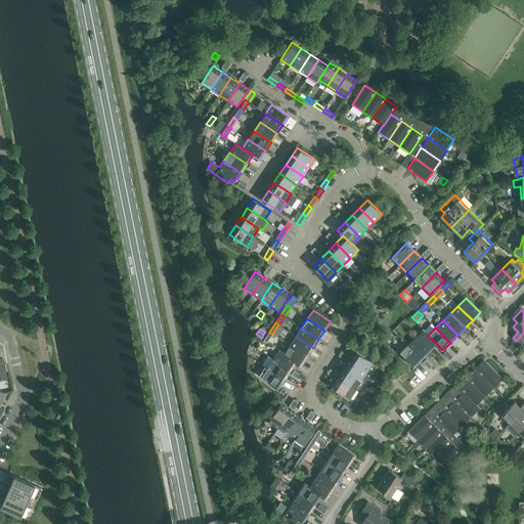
[(429,335),(423,330),(415,337),(430,351),(437,344),(428,336),(429,335)]
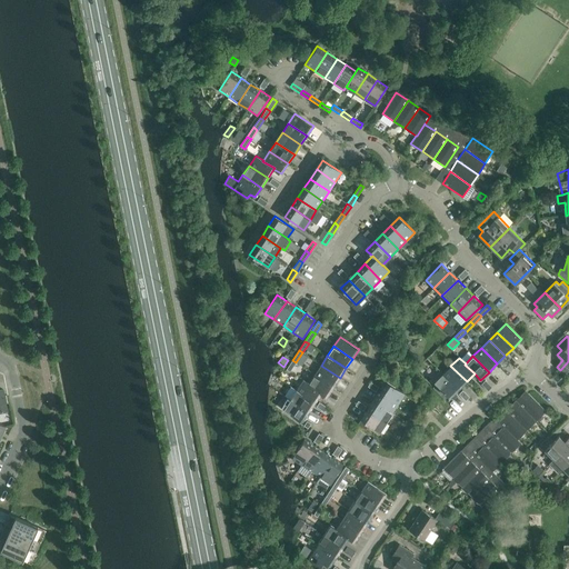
[(286,369),(290,371),(296,362),(292,360),(286,369)]
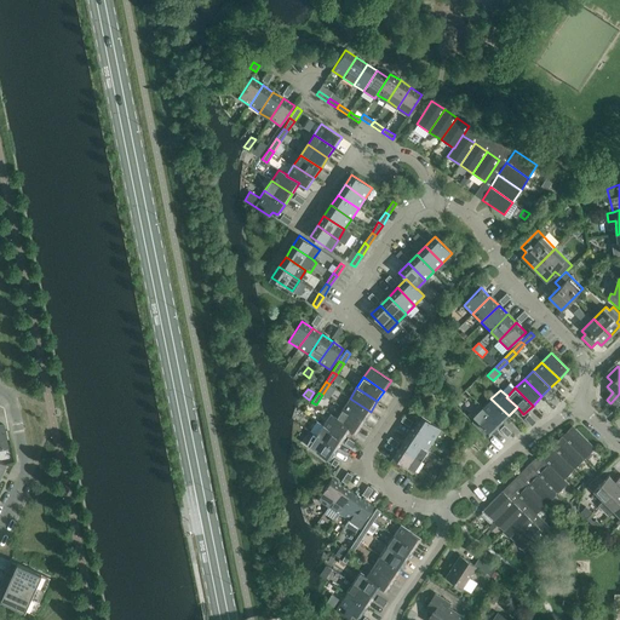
[(343,408),(363,422),(371,412),(350,399),(343,408)]
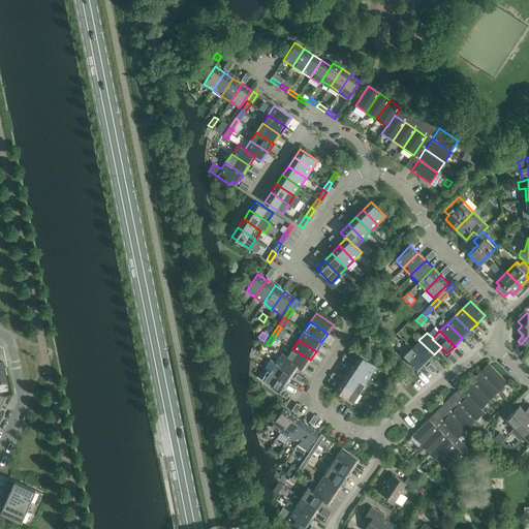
[(434,354),(418,340),(411,347),(426,363),(434,354)]
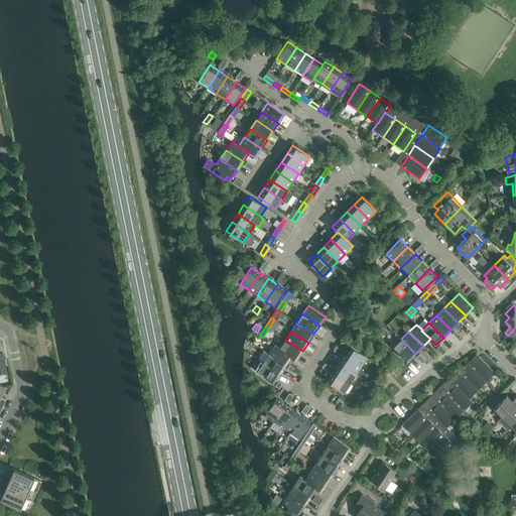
[(394,347),(408,361),(415,354),(401,339),(394,347)]
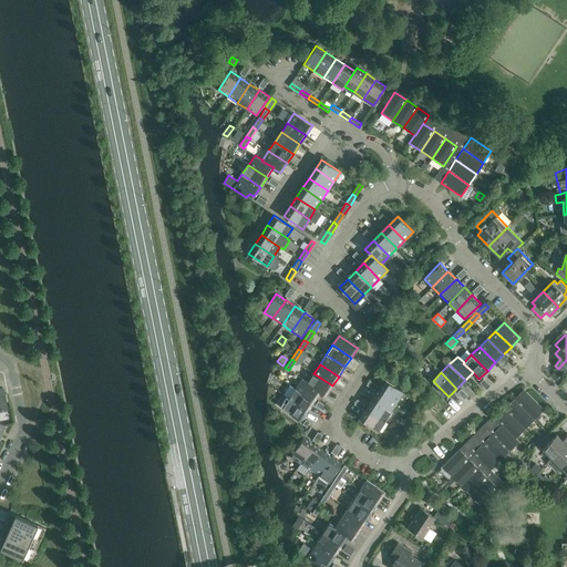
[(320,392),(326,395),(332,385),(313,373),(308,382),(307,383),(320,391),(320,392)]
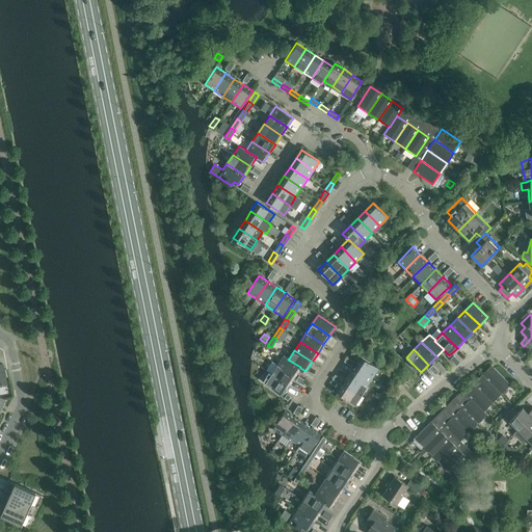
[(289,358),(284,355),(277,365),(295,376),(300,368),(300,367),(288,360),(289,358)]
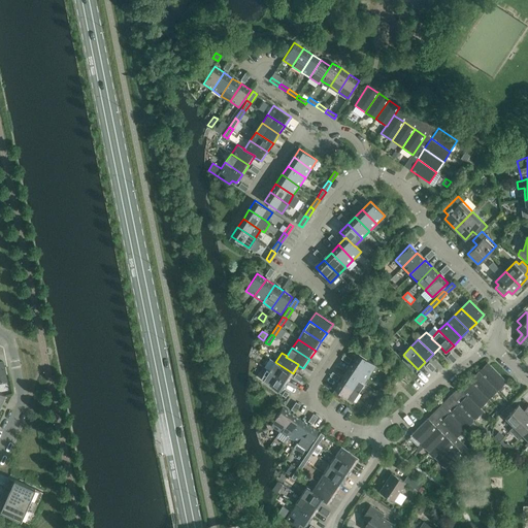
[(375,365),(359,354),(353,363),(370,374),(376,365),(375,365)]
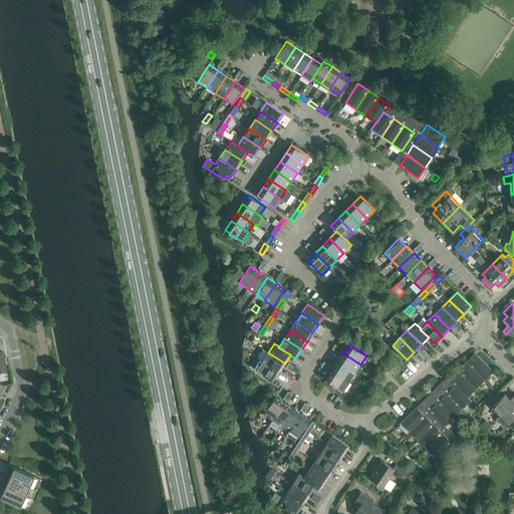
[(285,363),(268,352),(262,360),(279,372),(285,363)]
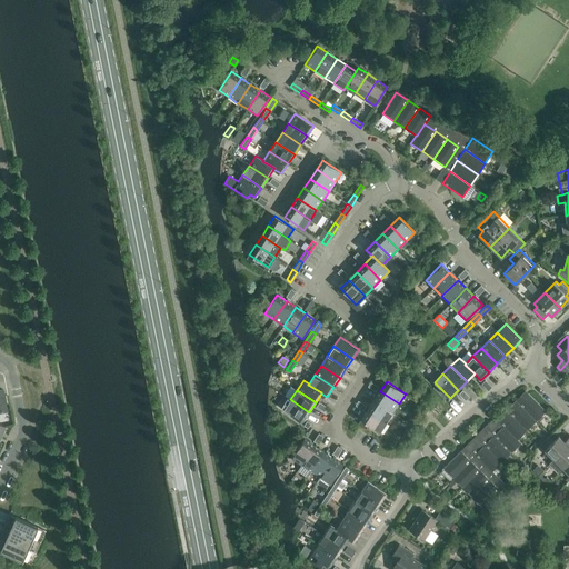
[(373,400),(392,413),(399,403),(380,391),(373,400)]
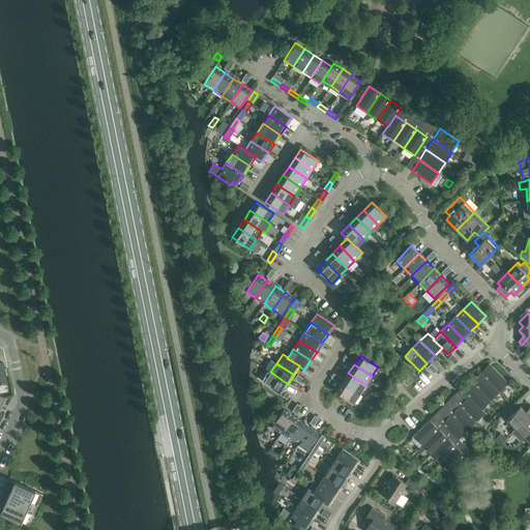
[(508,383),(492,366),(483,376),(499,392),(508,383)]
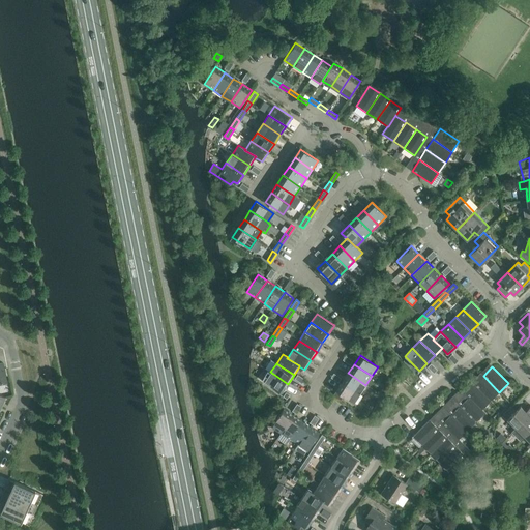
[(264,381),(282,392),(288,384),(270,372),(264,381)]
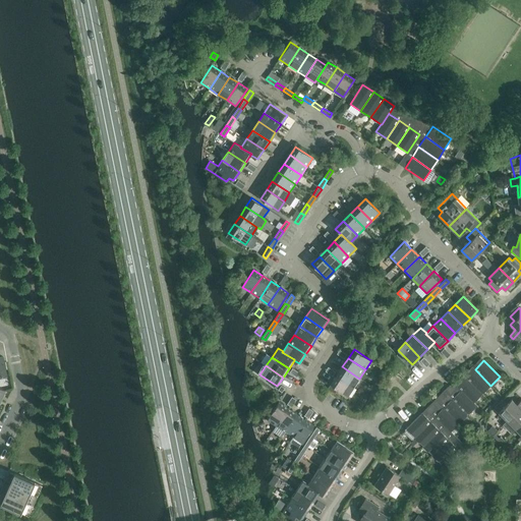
[(337,375),(353,387),(359,379),(342,366),(337,375)]
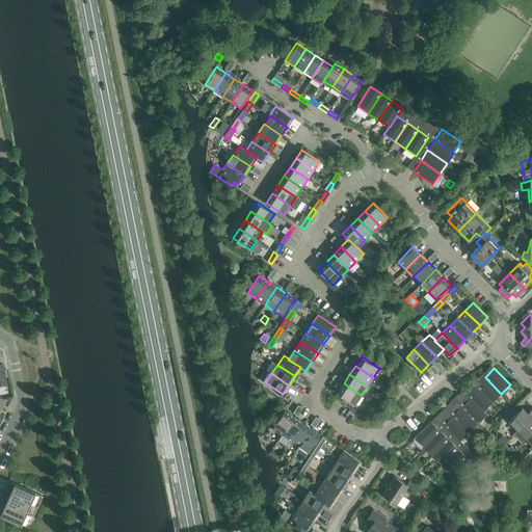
[(476,386),(493,402),(501,394),(485,377),(476,386)]
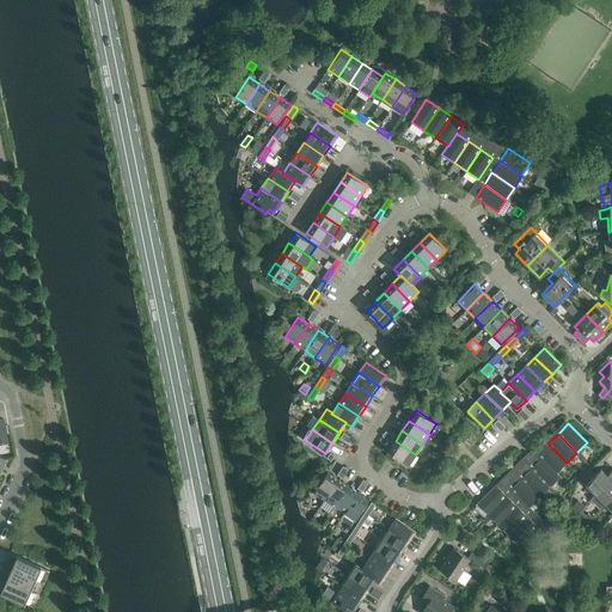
[(464,441),(465,442),(469,445),(470,447),(476,441),(471,435),(464,441)]
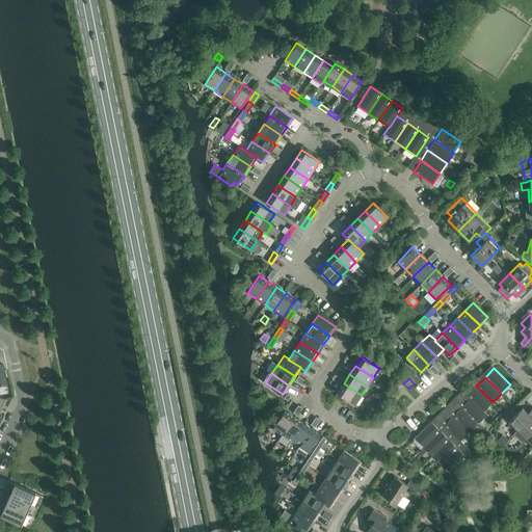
[(338,393),(355,404),(361,395),(344,383),(338,393)]
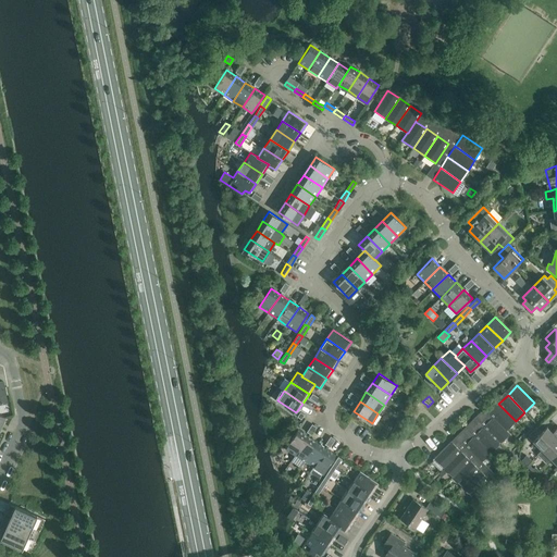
[(489,413),(492,417),(493,417),(506,431),(507,431),(516,421),(498,404),(489,413)]
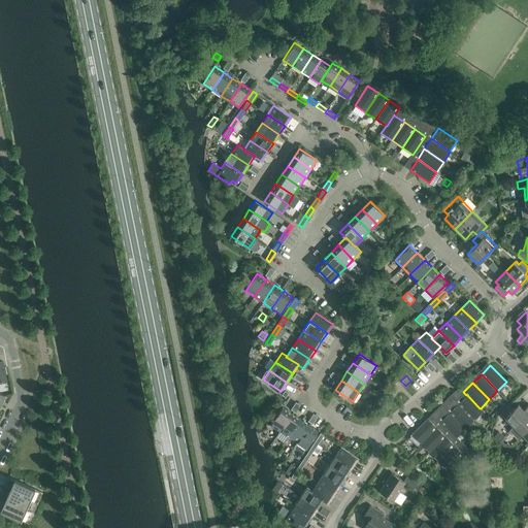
[(461,395),(456,390),(451,395),(456,400),(461,395)]
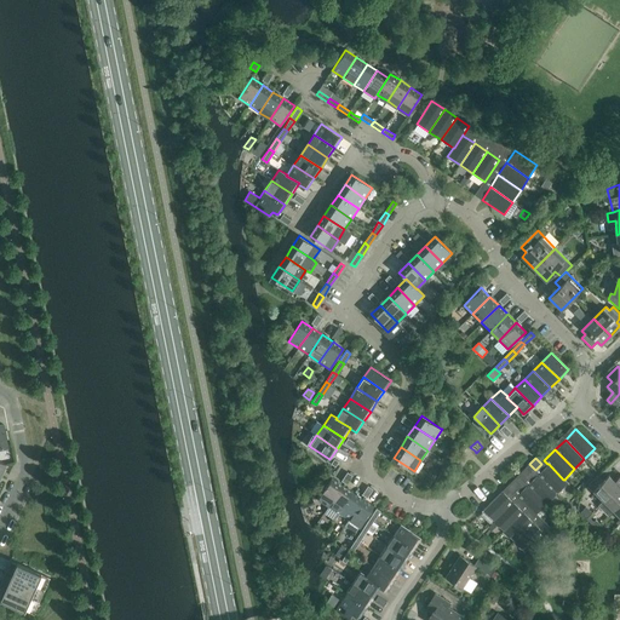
[(535,470),(529,464),(518,475),(524,481),(535,470)]
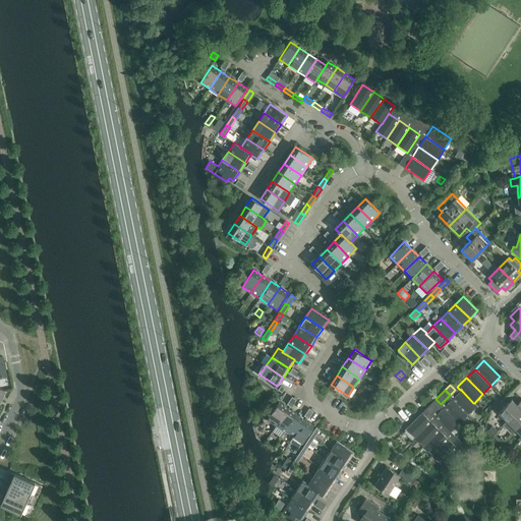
[(477,406),(474,403),(473,403),(461,390),(460,390),(452,398),(468,414),(477,406)]
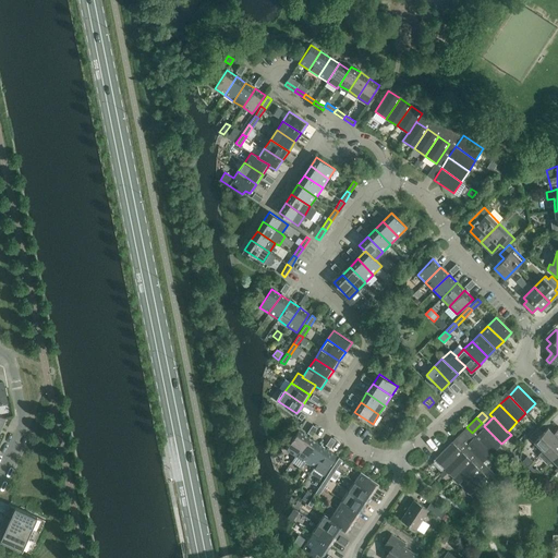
[(501,444),(484,426),(475,436),(493,453),(501,444)]
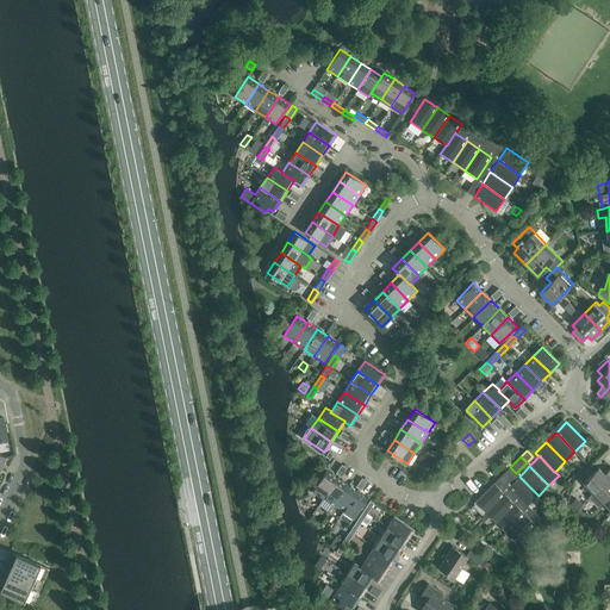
[(516,473),(510,467),(497,480),(503,486),(516,473)]
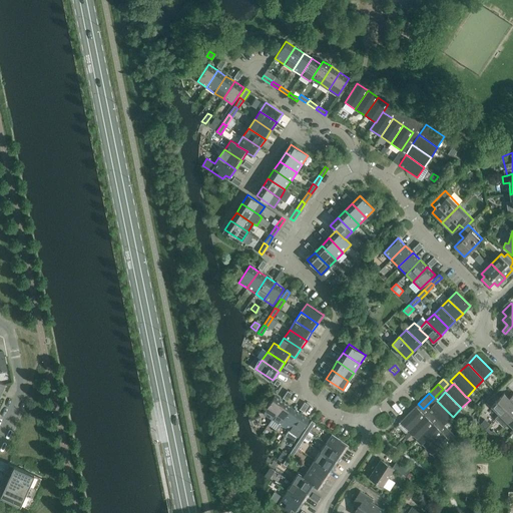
[(495,393),(486,402),(499,414),(512,400),(512,393),(508,398),(503,394),(500,397),(495,393)]
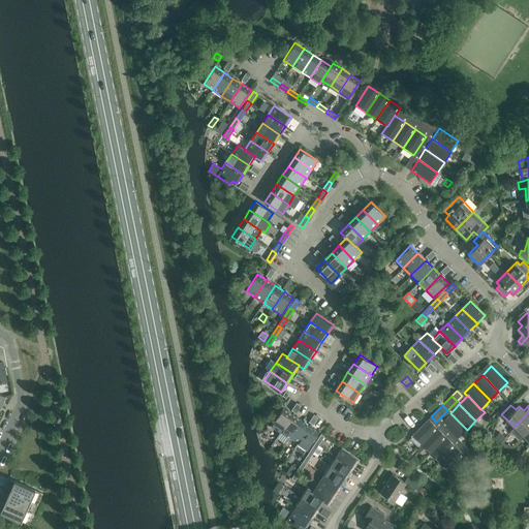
[(283,408),(271,426),(280,432),(291,414),(283,408)]
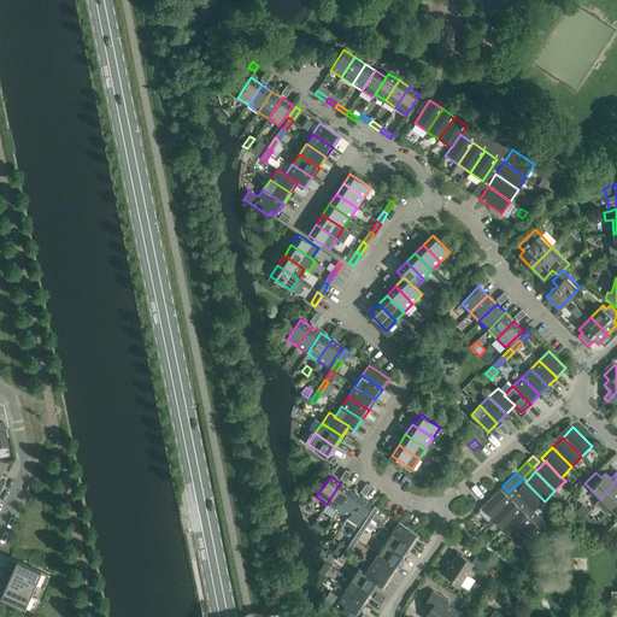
[(616,481),(600,498),(595,504),(605,513),(610,509),(616,500),(616,481)]
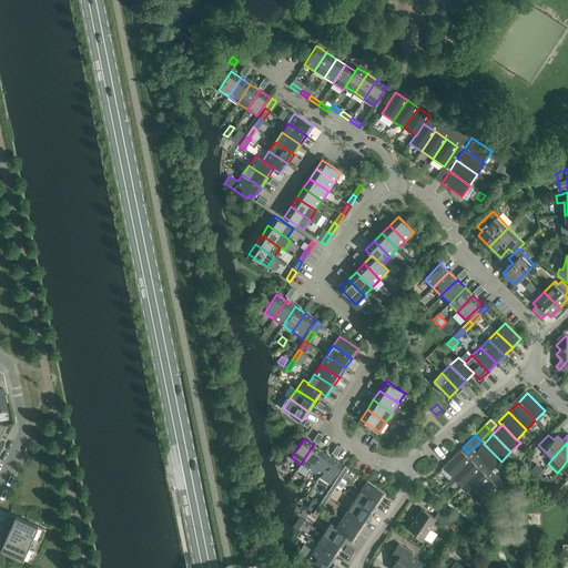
[(474,454),(490,472),(501,462),(484,444),(474,454)]
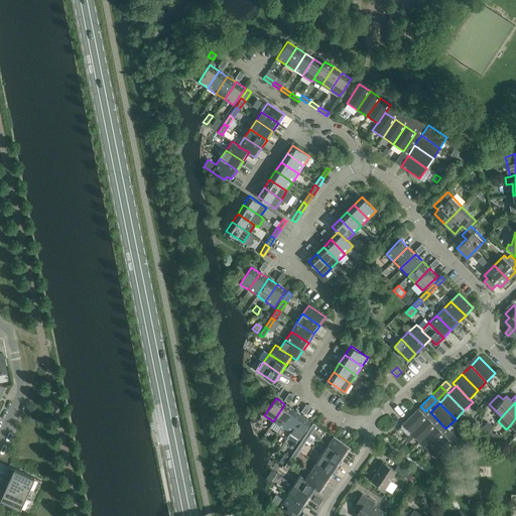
[(282,426),(293,410),(284,404),(273,421),(282,426)]
